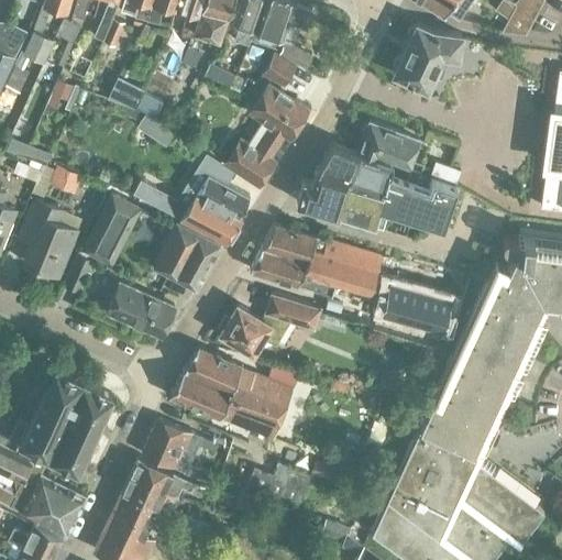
[(45,0),(44,7),(43,7),(34,29),(44,33),(52,9),(67,13),(72,0),(45,0)]
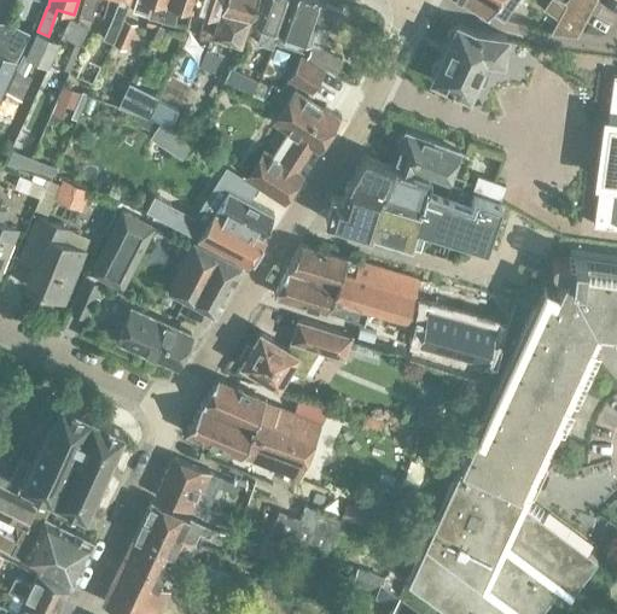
[(86,0),(81,17),(93,19),(98,0),(86,0)]
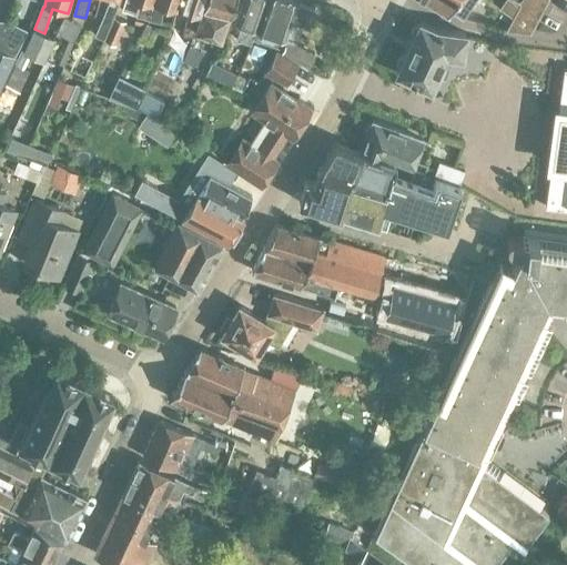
[(104,40),(118,3),(119,3),(120,0),(104,0),(109,1),(95,37),(104,40)]
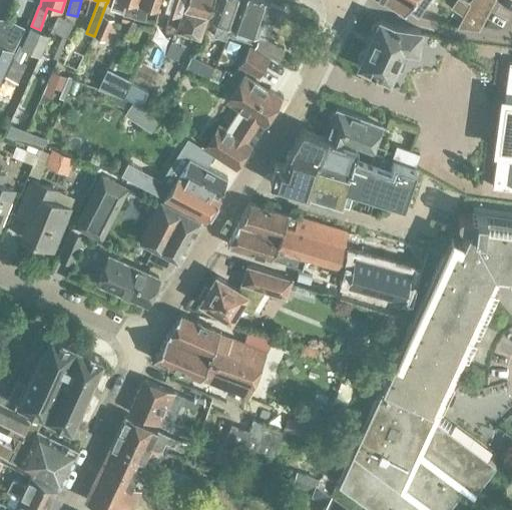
[(134,18),(139,0),(126,0),(127,0),(123,16),(134,18)]
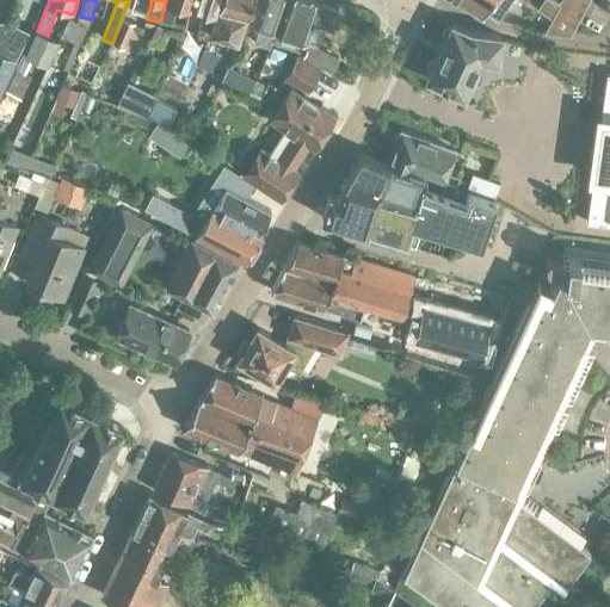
[(191,10),(193,0),(166,0),(160,22),(174,25),(178,6),(191,10)]
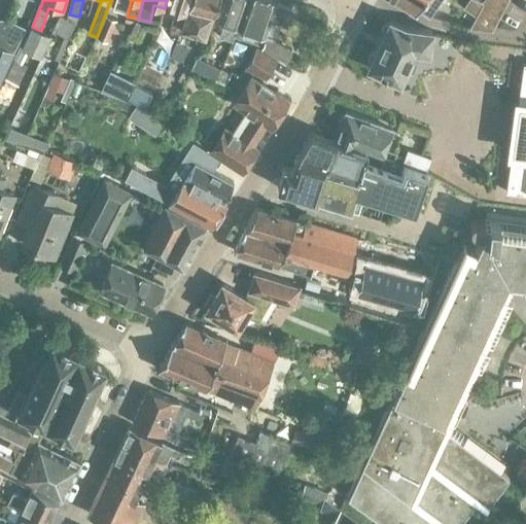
[(171,29),(181,32),(191,0),(167,0),(165,8),(164,11),(175,13),(171,29)]
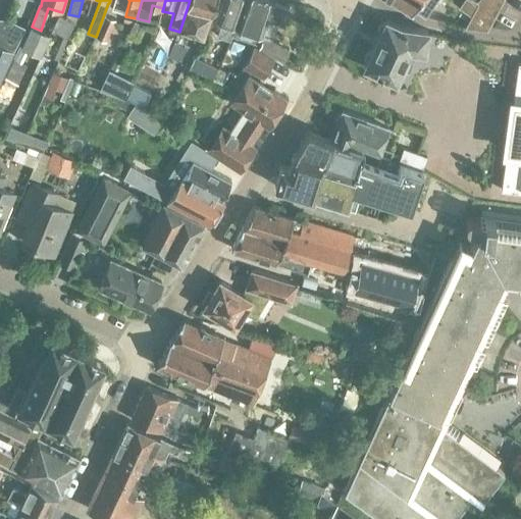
[(190,0),(180,30),(205,38),(216,0),(190,0)]
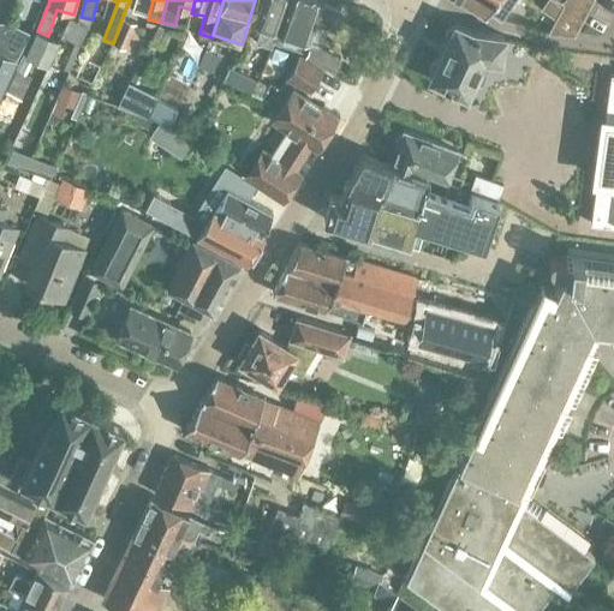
[(274,46),(278,35),(290,0),(264,0),(255,28),(263,30),(257,47),(272,52),(274,46)]
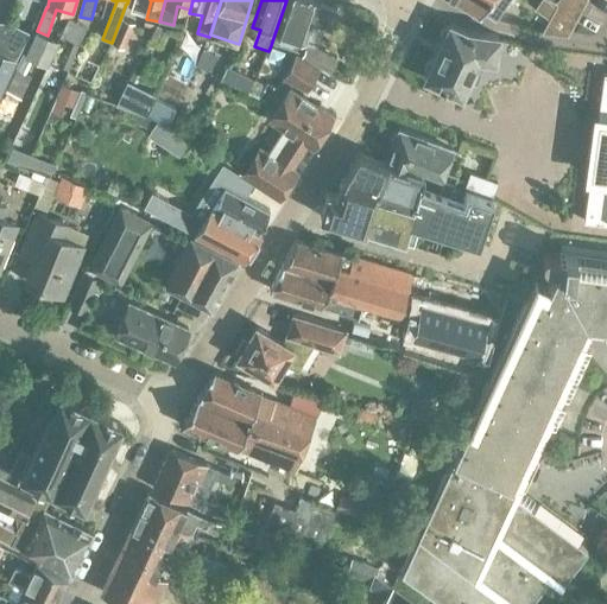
[(321,2),(310,0),(286,0),(274,35),(307,45),(313,27),(330,33),(336,13),(320,8),(321,2)]
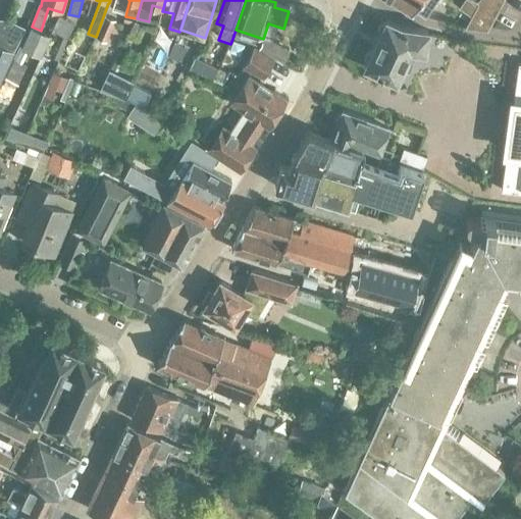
[(425,17),(435,0),(384,0),(412,17),(416,11),(425,17)]
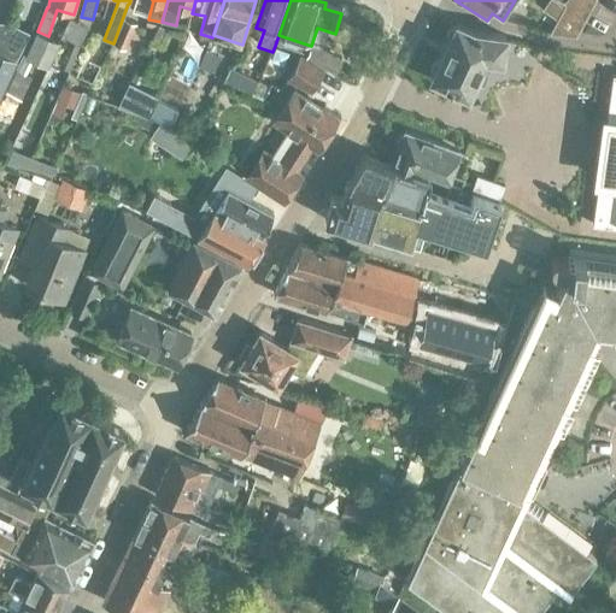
[(564,5),(549,34),(553,35),(575,37),(586,17),(564,5)]
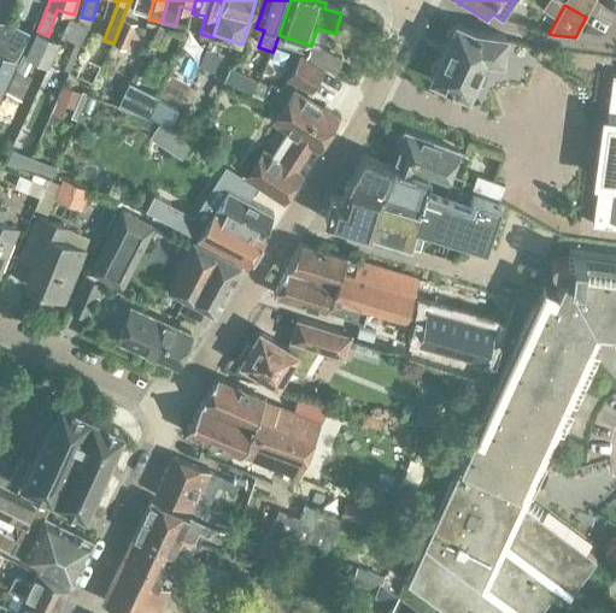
[(81,48),(89,29),(71,22),(63,41),(81,48)]
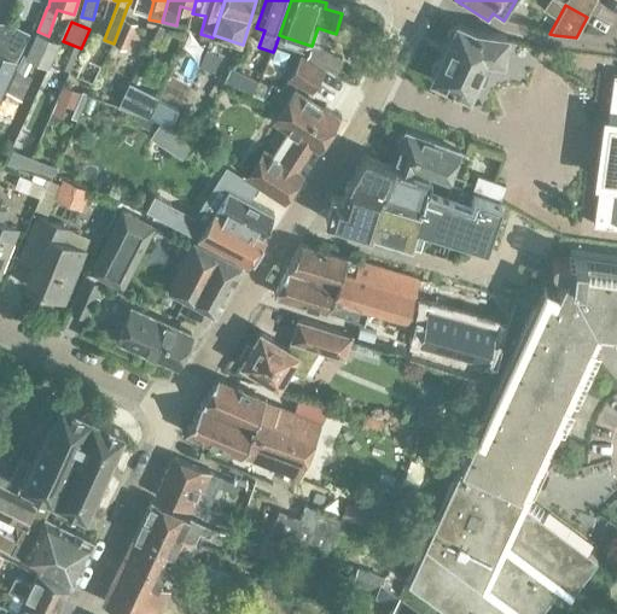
[(126,51),(138,28),(126,22),(115,45),(126,51)]
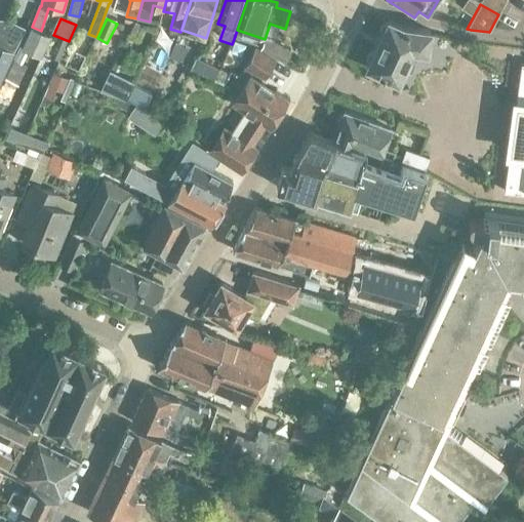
[(26,32),(0,19),(0,42),(16,50),(26,32)]
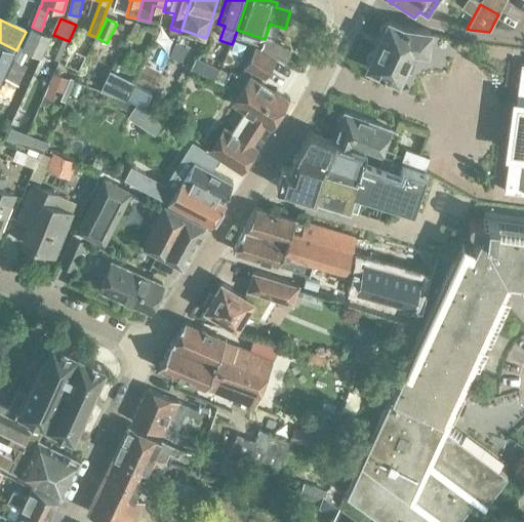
[(428,55),(431,33),(404,30),(389,23),(366,70),(399,85),(448,96),(454,68),(411,56),(413,52),(428,55)]
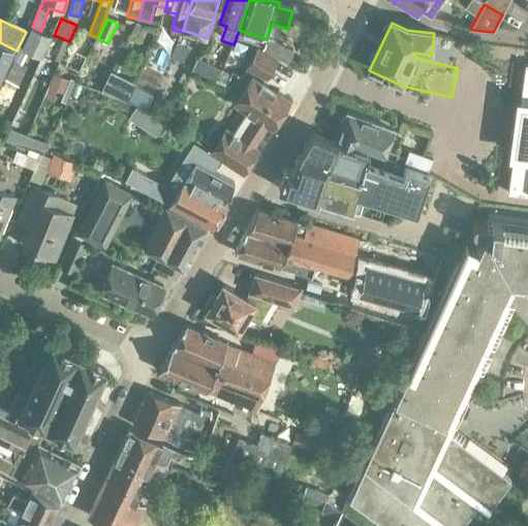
[(142,42),(148,30),(136,24),(130,36),(142,42)]
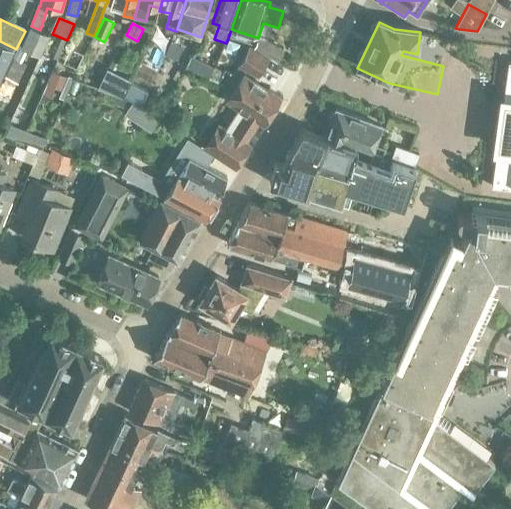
[(31,26),(22,46),(39,55),(49,35),(40,30),(31,26)]
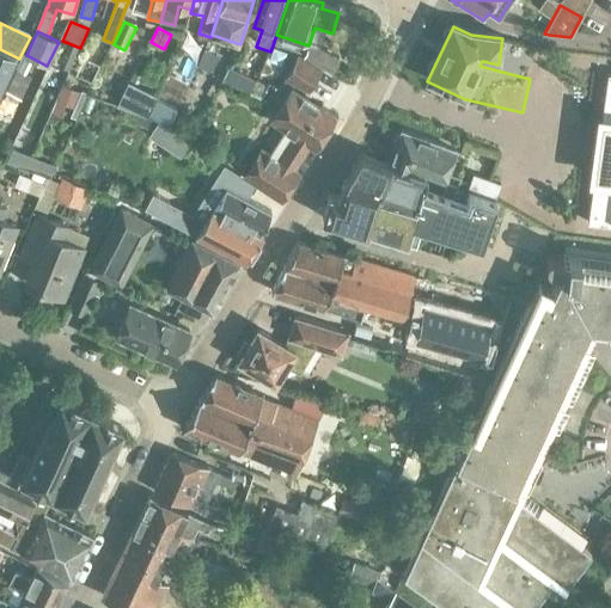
[(306,56),(307,57),(334,71),(341,57),(312,43),(306,56)]
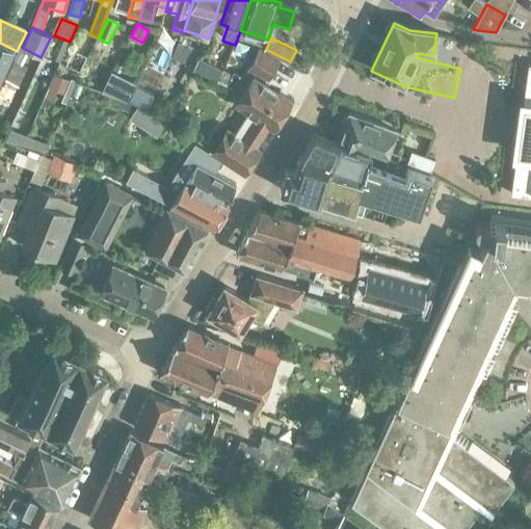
[(175,57),(174,60),(185,64),(190,49),(188,49),(179,46),(175,57)]
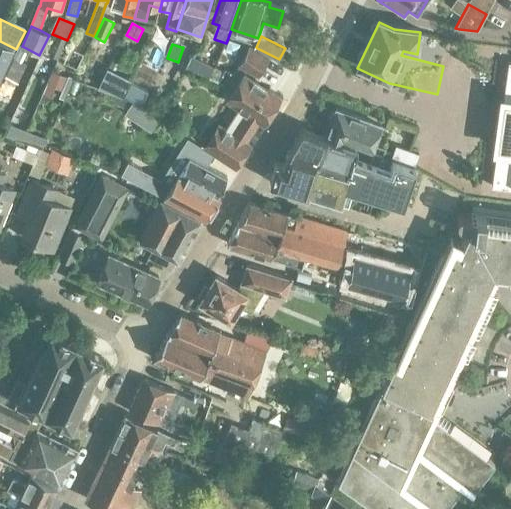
[(0,46),(0,84),(15,53),(0,46)]
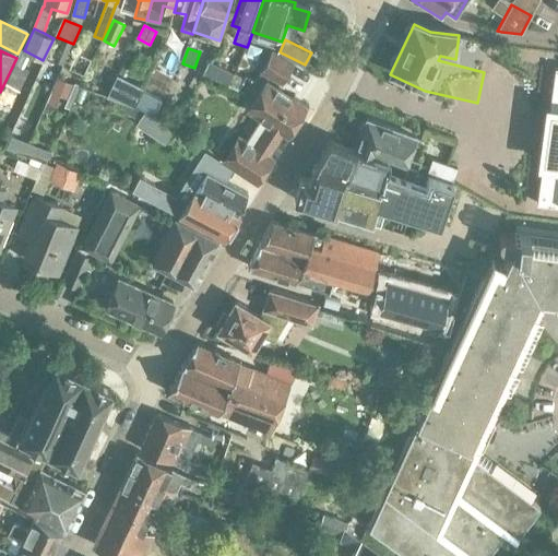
[(295,66),(277,56),(273,52),(262,72),(284,84),(295,66)]
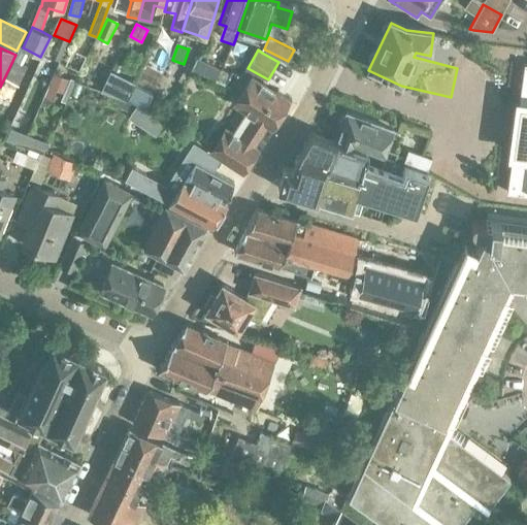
[(218,79),(221,71),(222,69),(202,60),(197,70),(218,79)]
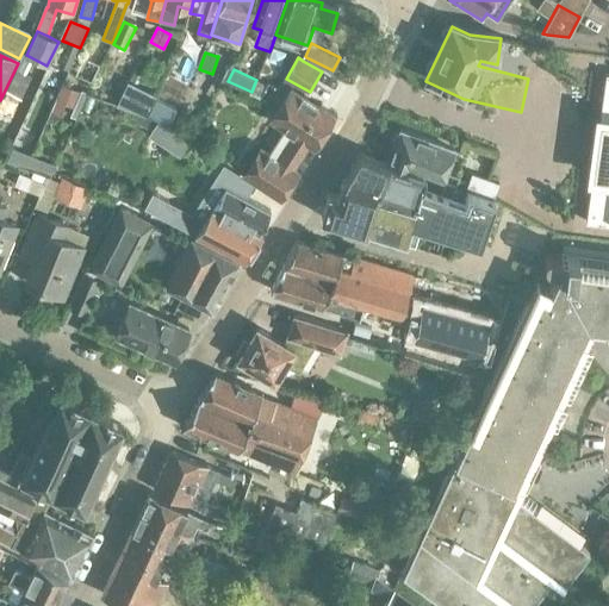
[(18,73),(7,95),(22,101),(32,79),(18,73)]
